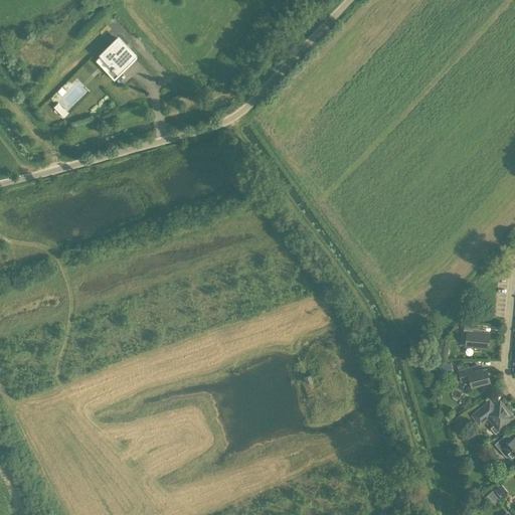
[(114,78),(126,67),(137,56),(119,38),(96,60),(108,72),(114,78)]
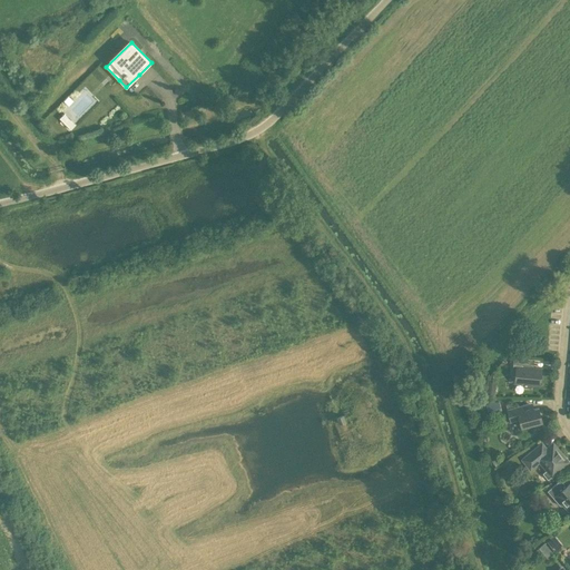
[(70,130),(76,125),(71,120),(66,126),(70,130)]
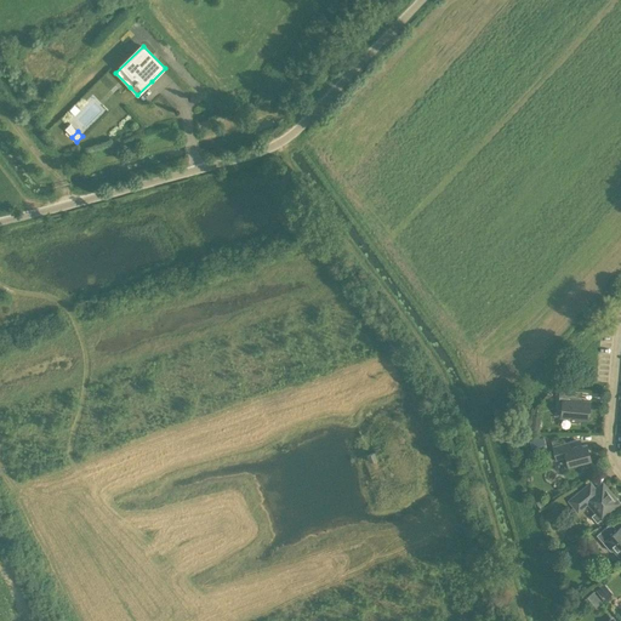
[(581,402),(582,394),(559,392),(558,400),(563,400),(560,417),(569,417),(569,420),(570,421),(577,422),(580,421),(580,419),(588,420),(590,403),(581,402)]
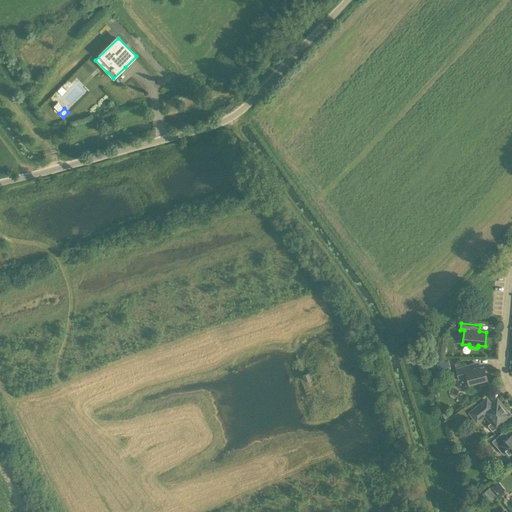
[(479,368),(477,362),(455,368),(458,379),(466,377),(468,384),(486,379),(483,366),(479,368)]
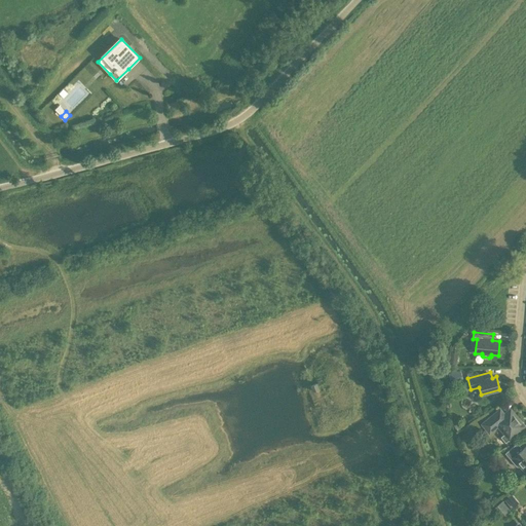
[(310,386),(317,404),(324,401),(316,383),(310,386)]
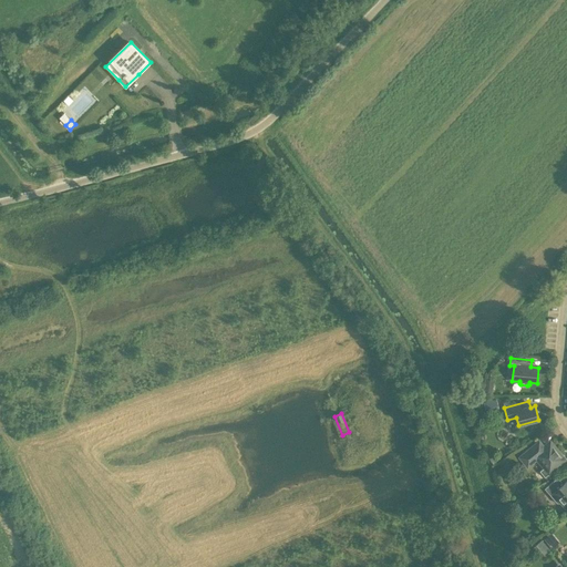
[(566,462),(566,461),(557,450),(556,452),(548,442),(544,446),(539,441),(519,456),(528,466),(536,460),(544,468),(539,471),(545,477),(559,465),(560,467),(566,462)]
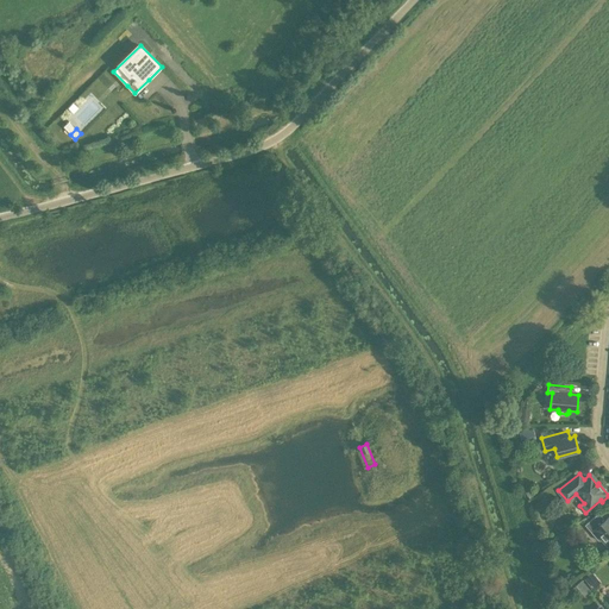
[(608,518),(604,520),(598,513),(584,525),(598,540),(601,540),(602,539),(608,547),(608,518)]
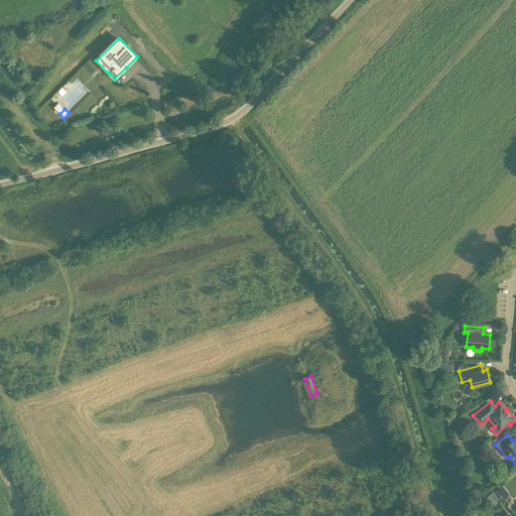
[(486,498),(492,506),(500,500),(494,492),(486,498)]
